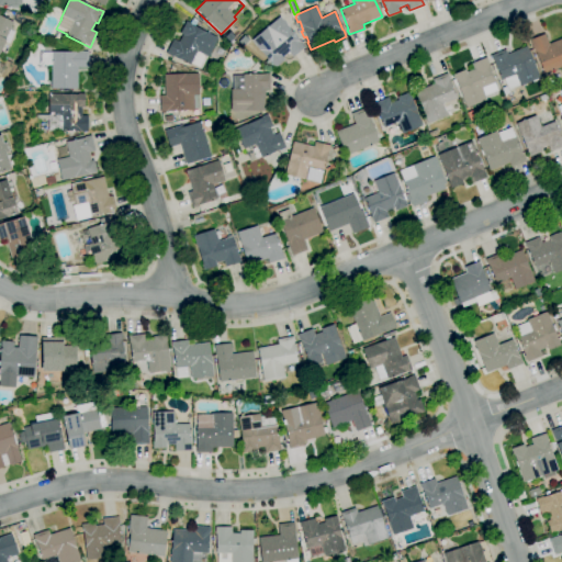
[(0,52),(0,15),(1,17),(2,14),(9,18),(8,20),(13,23),(6,40),(0,52)]
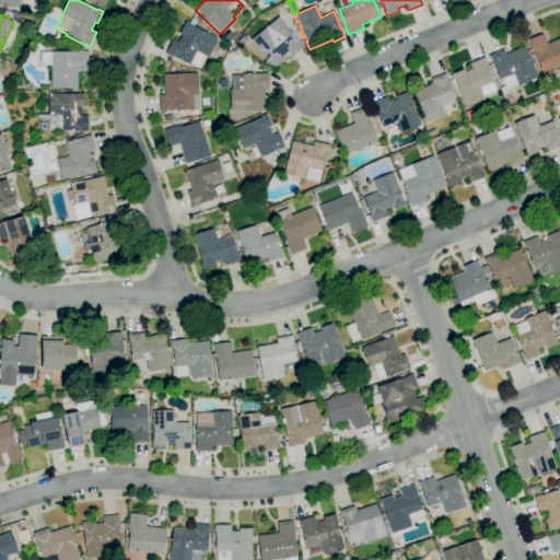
[(272,68),(268,63),(269,62),(258,50),(251,41),(278,16),(279,18),(299,42),(300,42),(304,47),(292,57),(288,53),(281,58),(283,60),(272,68)]
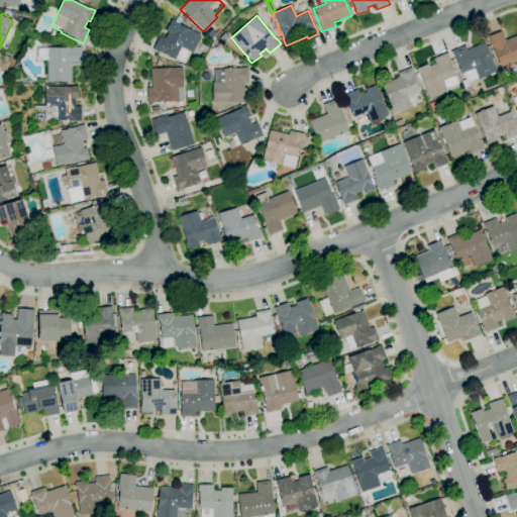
[(181,61),(176,58),(174,60),(159,52),(158,53),(152,49),(160,36),(165,38),(168,32),(165,30),(171,20),(200,35),(191,53),(187,50),(181,61)]
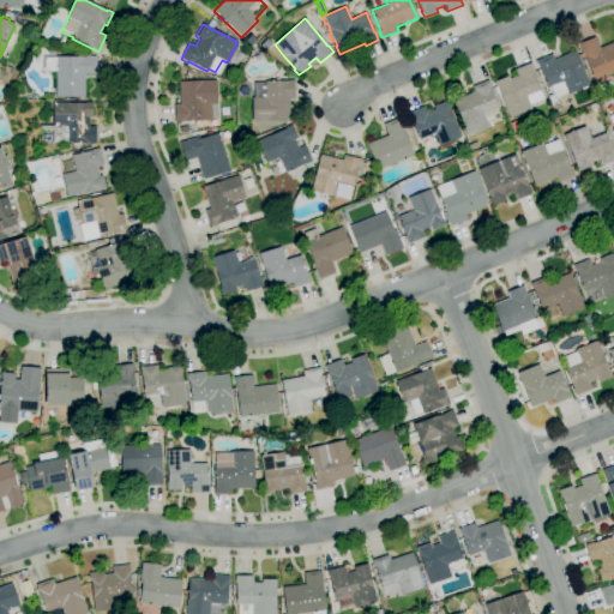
[(266,52),(259,46),(266,37),(274,43),(266,52)]
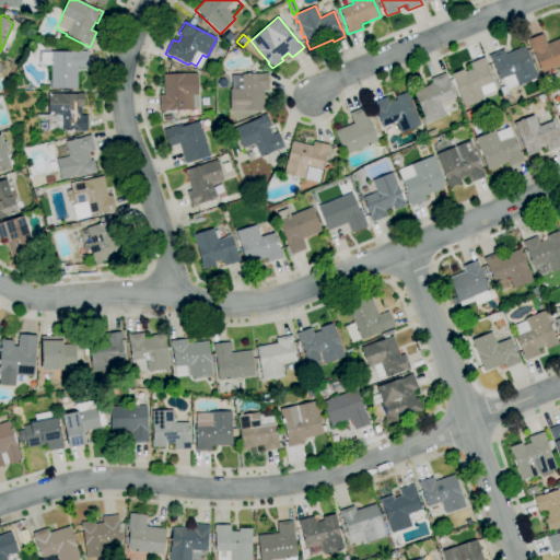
[(559,67),(543,74),(533,50),(532,50),(527,39),(543,34),(547,44),(559,38),(559,67)]
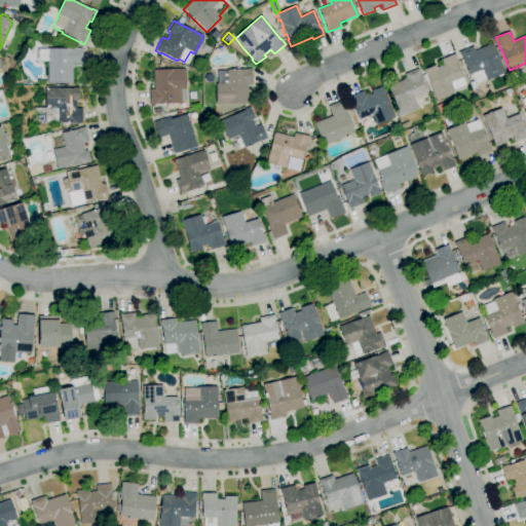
[(476,84),(472,74),(468,75),(461,58),(459,52),(473,46),(475,51),(492,43),(504,73),(486,80),(486,79),(476,84)]
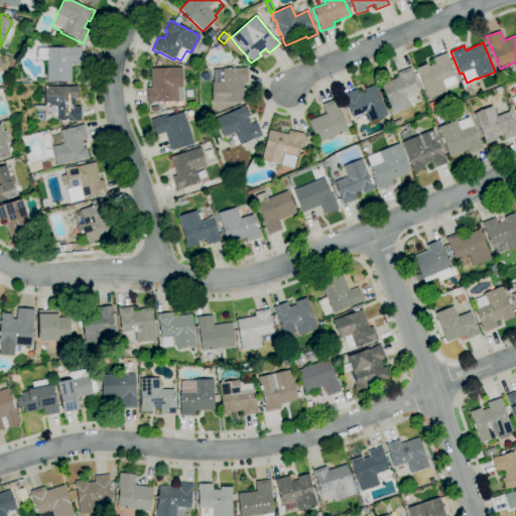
[(204,51),(198,49),(201,43),(207,46),(204,51)]
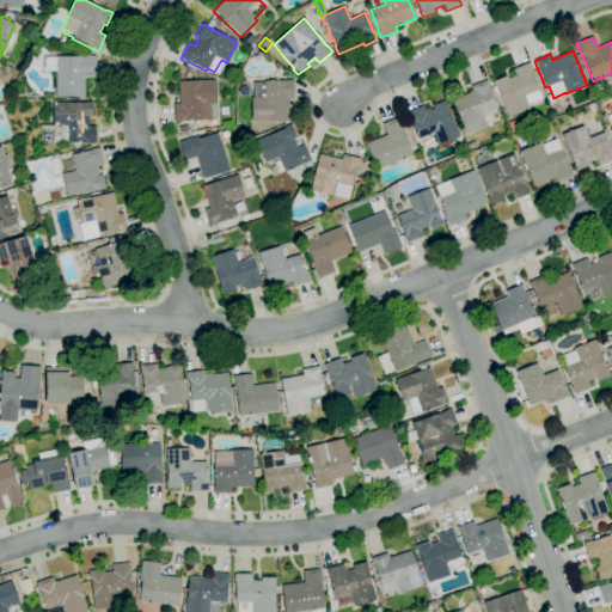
[(67,101),(63,101),(63,97),(55,97),(56,71),(48,71),(48,68),(44,68),(44,59),(47,59),(47,57),(56,57),(56,56),(96,56),(96,74),(84,74),(84,98),(67,97),(67,101)]
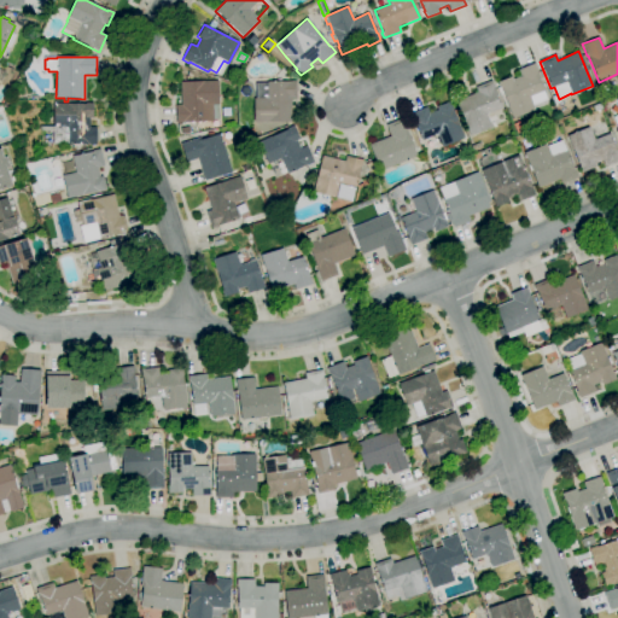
[(512,118),(507,105),(501,88),(500,88),(497,82),(501,81),(501,80),(506,77),(507,79),(512,76),(512,80),(520,76),(518,70),(535,63),(538,70),(537,71),(544,91),(543,92),(547,100),(534,105),(535,110),(512,118)]
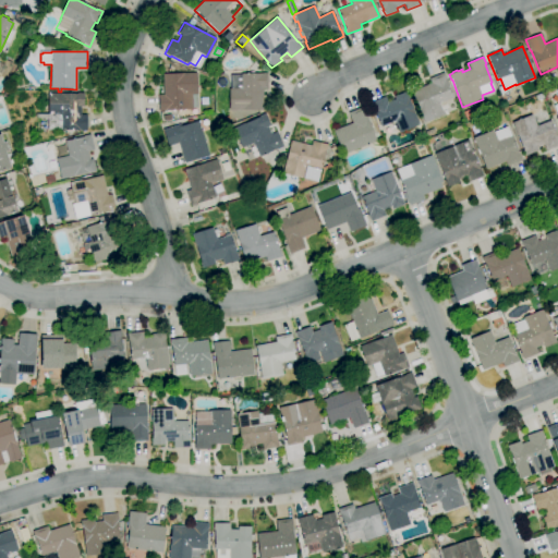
[(164,111),(159,111),(158,95),(164,95),(162,74),(196,73),(197,95),(192,95),(193,110),(164,111)]
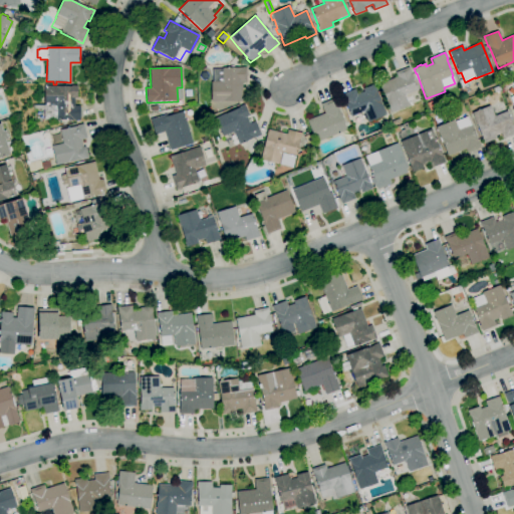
[(242,101),(212,101),(211,82),(213,82),(213,69),(223,69),(223,68),(242,68),(242,67),(247,67),(247,82),(242,82),(242,101)]
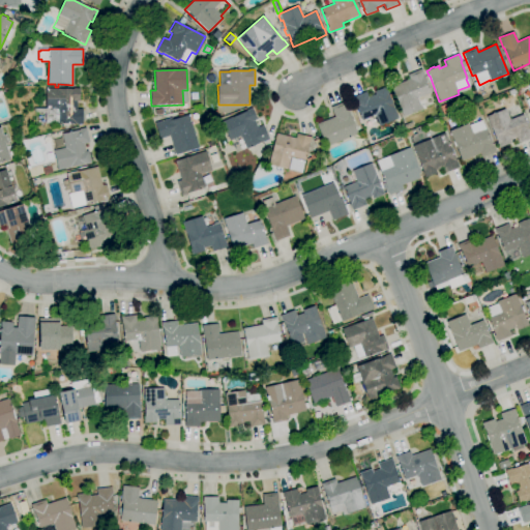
[(409,79),(408,75),(421,69),(423,75),(422,75),(431,92),(430,93),(433,100),(420,106),(421,109),(403,117),(395,98),(390,87),(409,79)]
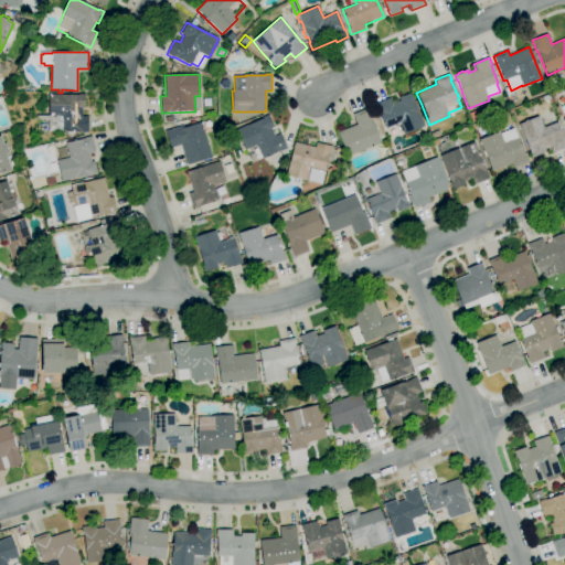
[(556,102),(551,99),(553,92),(560,93),(556,102)]
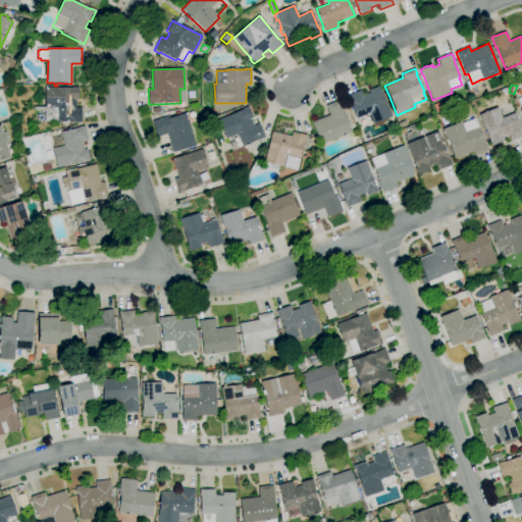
[(373,124),(369,113),(356,118),(350,103),(347,96),(360,91),(363,96),(370,93),(368,91),(380,86),(382,92),(382,94),(385,93),(387,97),(384,98),(392,117),(373,124)]
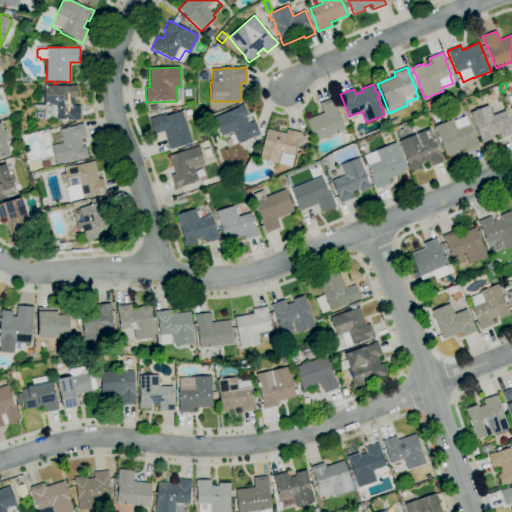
[(60,126),(60,120),(32,119),(33,104),(44,105),(45,86),(71,86),(71,85),(77,85),(77,98),(74,98),(74,105),(80,106),(80,120),(73,120),(73,123),(60,126)]
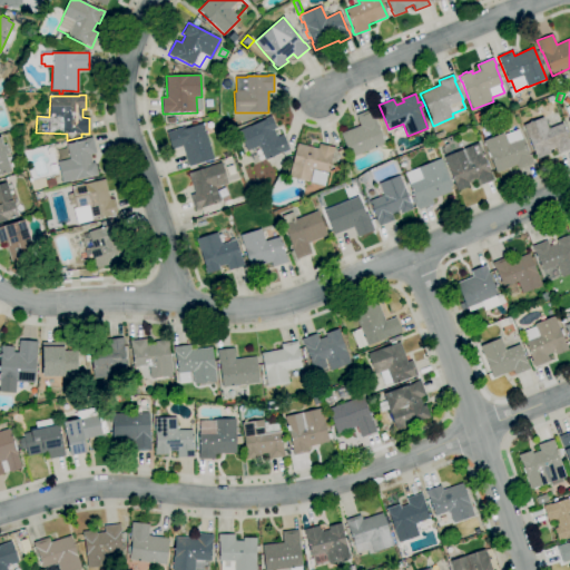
[(351,158),(341,134),(360,126),(356,116),(371,109),(376,120),(374,120),(384,145),(351,158)]
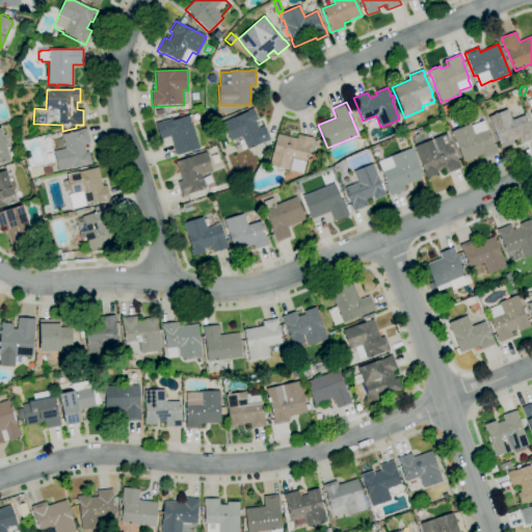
[(247,150),(241,137),(231,141),(221,123),(233,117),(233,118),(247,111),(247,110),(253,108),(258,121),(256,122),(259,128),(264,126),(270,140),(264,142),(254,147),(247,150)]
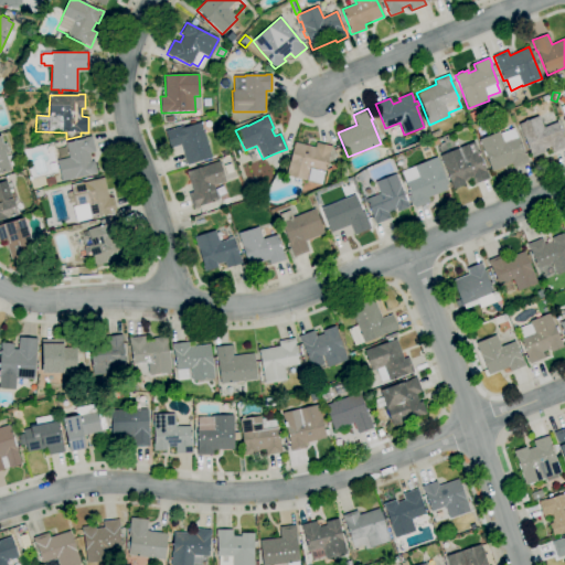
[(531,158),(529,152),(530,151),(518,124),(539,116),(543,128),(557,121),(564,140),(564,148),(553,152),(551,147),(543,150),(544,152),(531,158)]
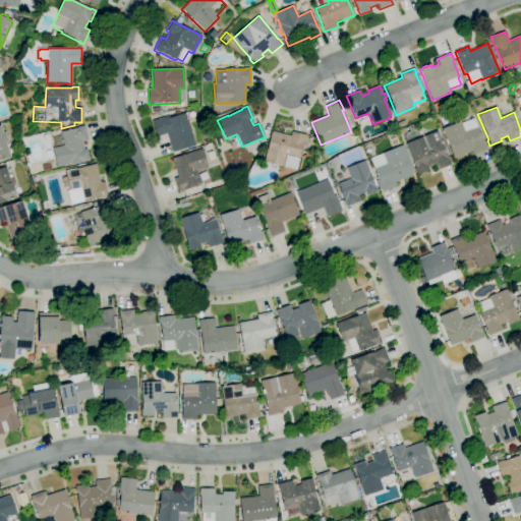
[(172,153),(167,133),(157,136),(152,121),(169,116),(169,118),(175,116),(174,113),(179,111),(180,114),(185,113),(195,146),(172,153)]
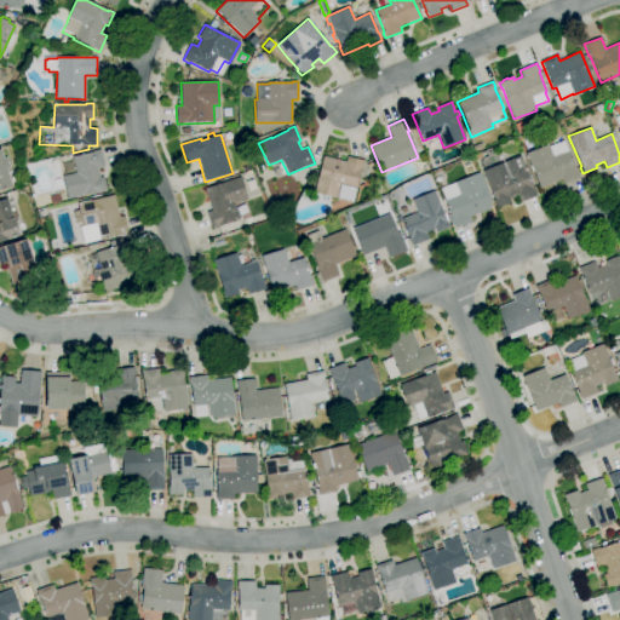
[(540,189),(533,172),(532,172),(529,166),(530,166),(526,154),(528,153),(527,153),(534,149),(534,150),(547,144),(549,147),(563,141),(568,151),(577,172),(578,172),(580,177),(579,178),(580,178),(563,185),(561,179),(540,189)]
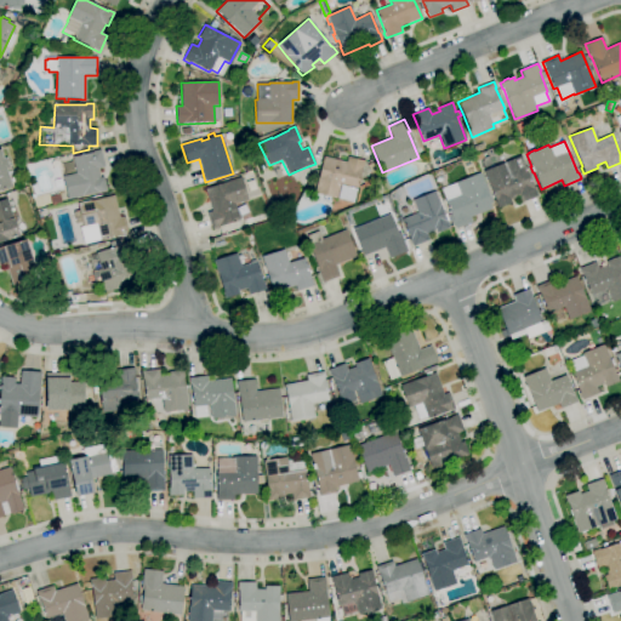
[(476,153),(473,147),(483,143),(485,149),(476,153)]
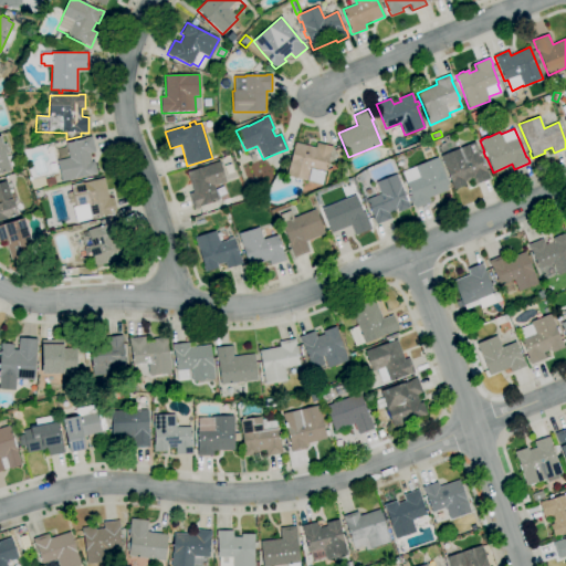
[(0,174),(0,136),(3,145),(6,144),(9,154),(7,155),(11,170),(0,174)]
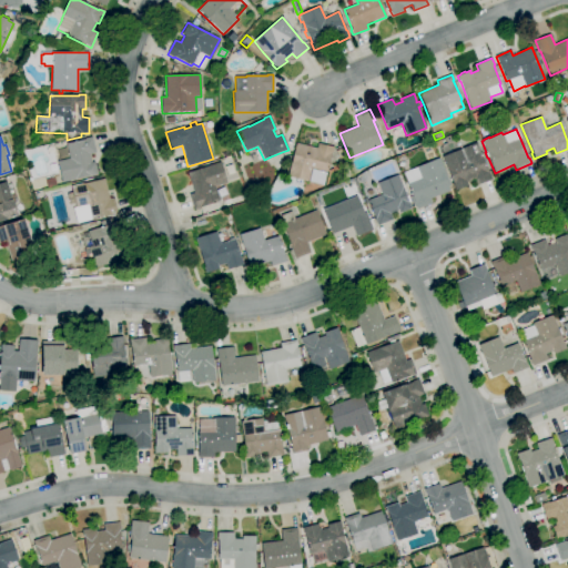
[(85,139),(92,137),(95,153),(90,154),(91,162),(94,162),(98,175),(91,176),(62,183),(57,161),(69,159),(66,143),(85,139)]
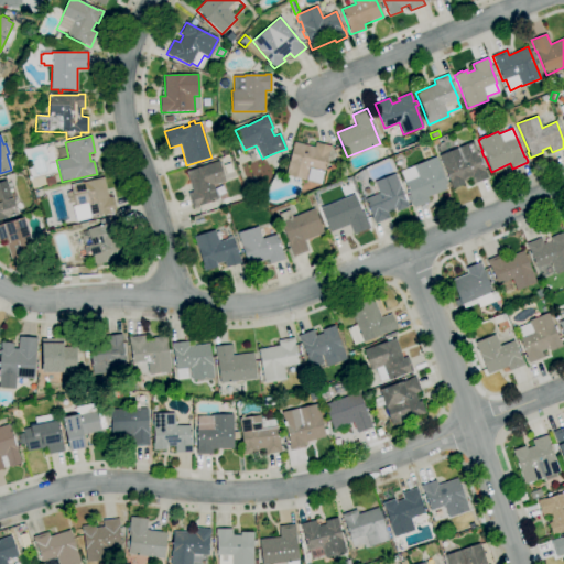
[(322,185),(285,176),(294,142),(314,148),(316,142),(332,147),(331,152),(329,152),(322,185)]
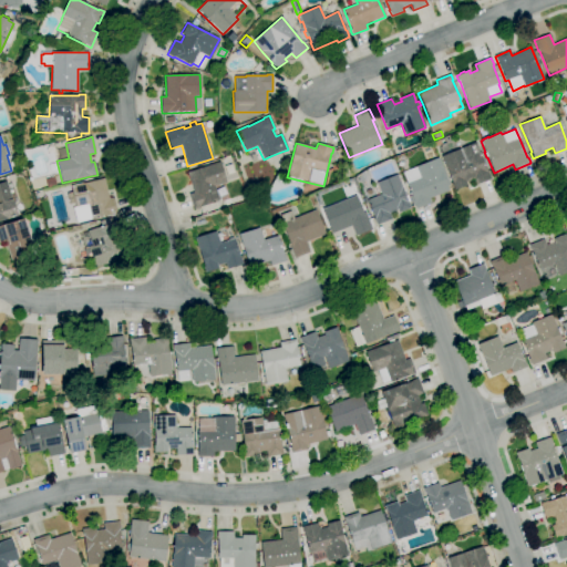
[(454,191),(451,183),(452,183),(441,156),(475,143),(487,173),(488,172),(491,179),(476,185),(474,178),(465,183),(466,185),(454,191)]
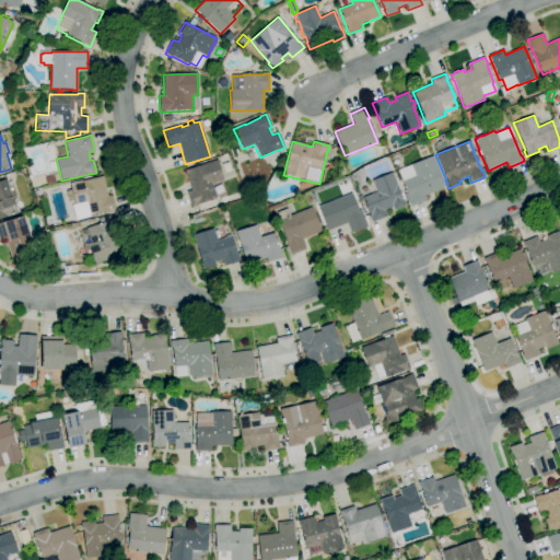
[(336,158),(331,149),(337,147),(341,154),(336,158)]
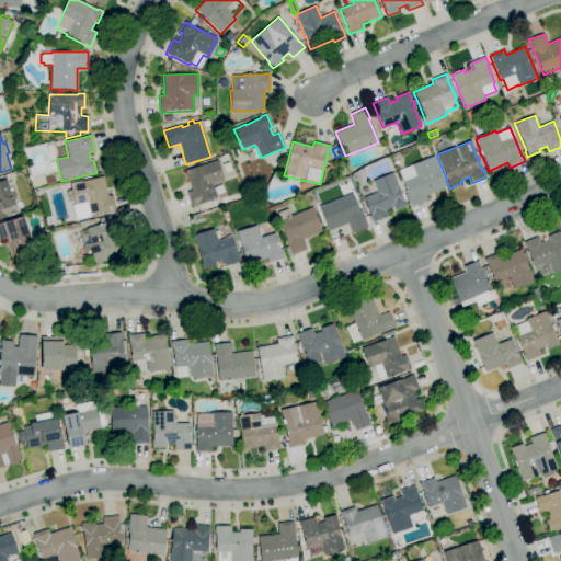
[(412,207),(410,203),(409,203),(405,194),(404,191),(405,191),(405,189),(404,190),(403,187),(404,187),(402,181),(415,175),(411,165),(434,156),(445,183),(443,184),(444,189),(425,196),(426,201),(412,207)]
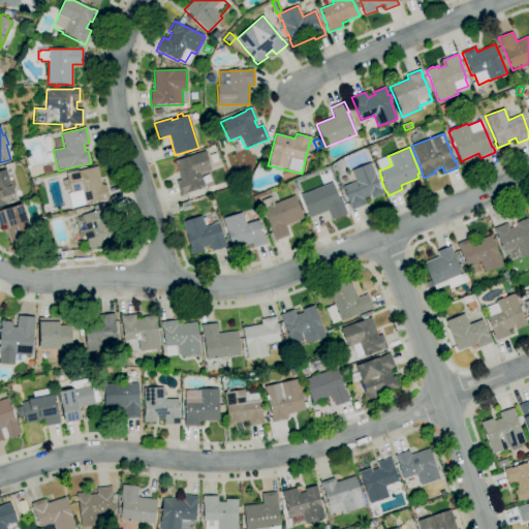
[(181,195),(177,181),(181,180),(175,161),(205,151),(212,170),(200,175),(204,185),(205,187),(186,193),(186,194),(181,195)]
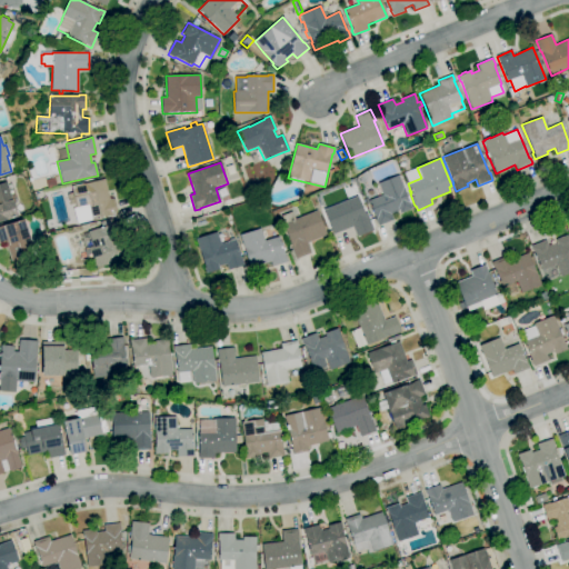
[(378,226),(376,220),(376,219),(368,201),(377,198),(372,186),(378,183),(398,175),(403,188),(402,188),(409,203),(410,203),(412,209),(400,215),(399,211),(390,215),(392,220),(378,226)]
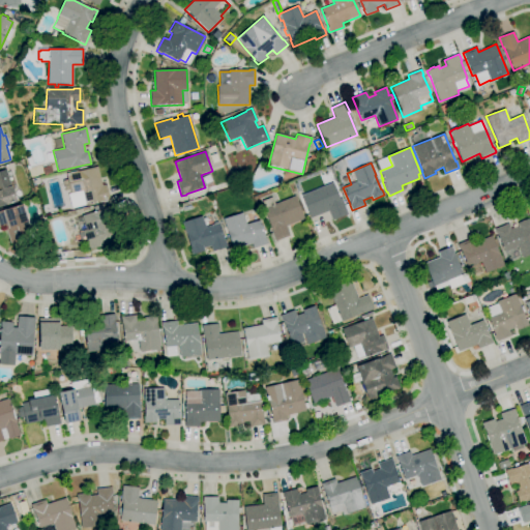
[(45,176),(42,168),(51,166),(53,174),(45,176)]
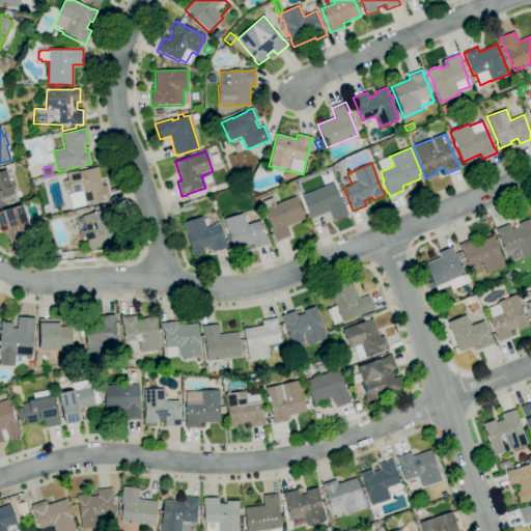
[(73,208),(70,194),(71,194),(67,180),(65,175),(98,167),(102,187),(106,186),(110,200),(105,201),(104,201),(73,208)]
